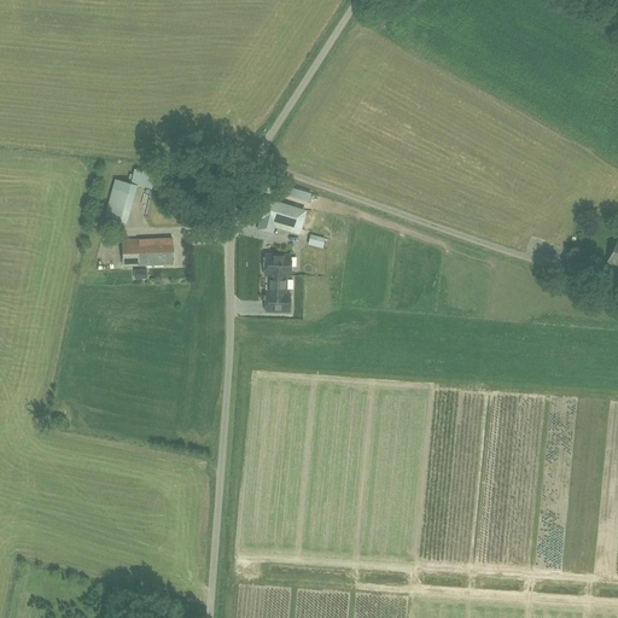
[(310,194),(289,188),(286,196),(308,202),(310,194)]
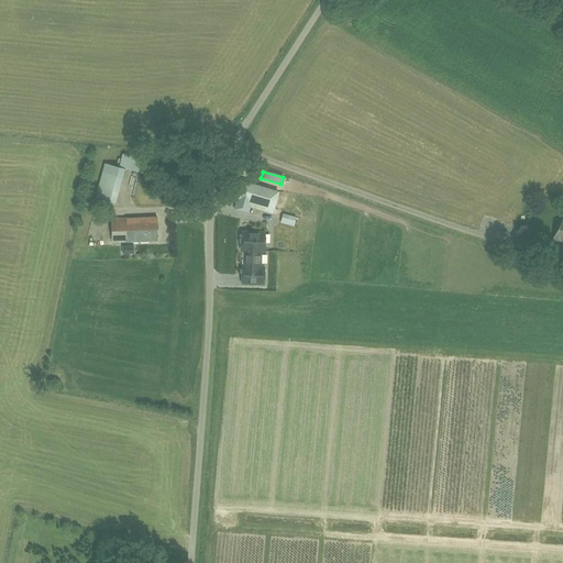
[(249,213),(250,207),(272,213),(278,191),(234,178),(229,197),(238,199),(234,210),(249,213)]
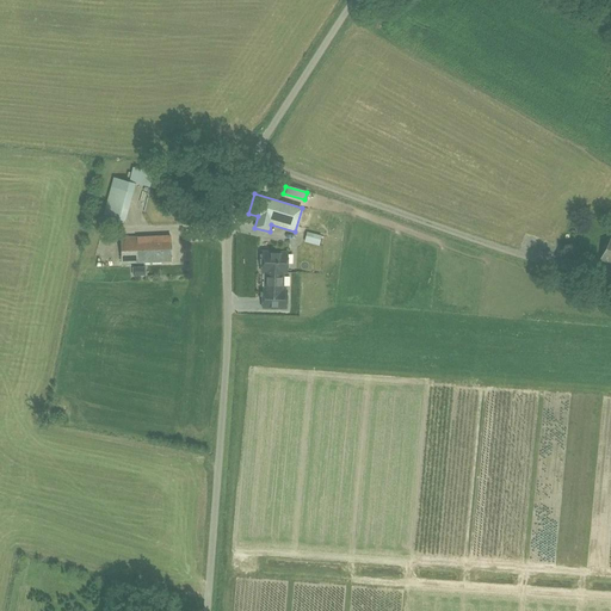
[(319,245),(321,235),(307,232),(304,242),(319,245)]
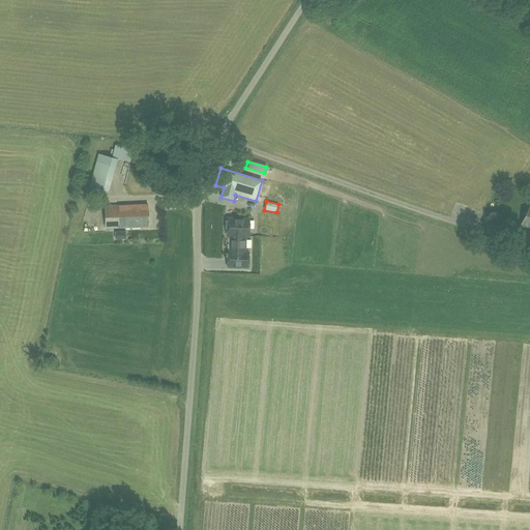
[(106,228),(148,227),(147,204),(105,206),(106,228)]
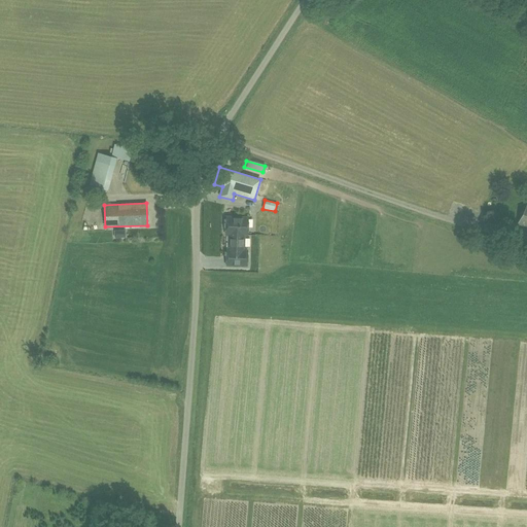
[(526,205),(518,224),(523,227),(522,230),(526,233),(526,205)]
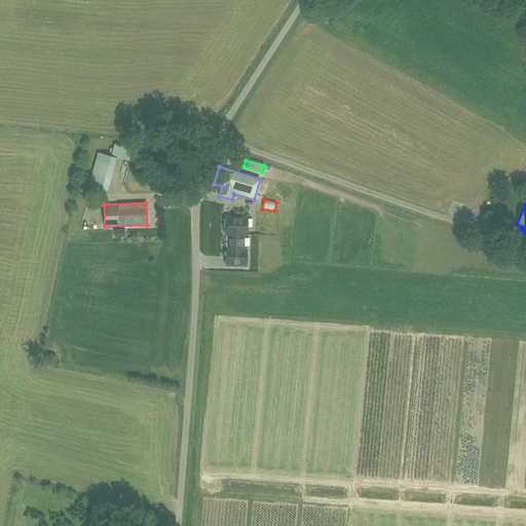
[(226,216),(225,233),(228,234),(228,249),(226,249),(226,264),(247,265),(247,250),(243,250),(243,234),(247,234),(248,217),(226,216)]
